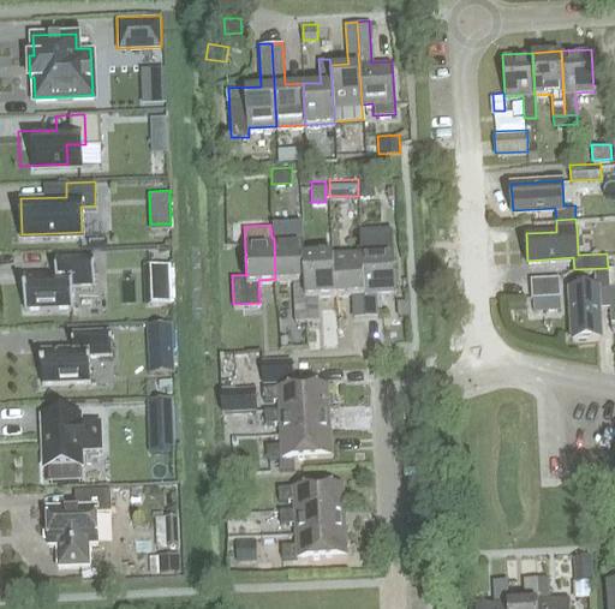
[(392,227),(359,228),(360,250),(363,292),(363,300),(364,315),(377,314),(376,291),(395,290),(392,227)]
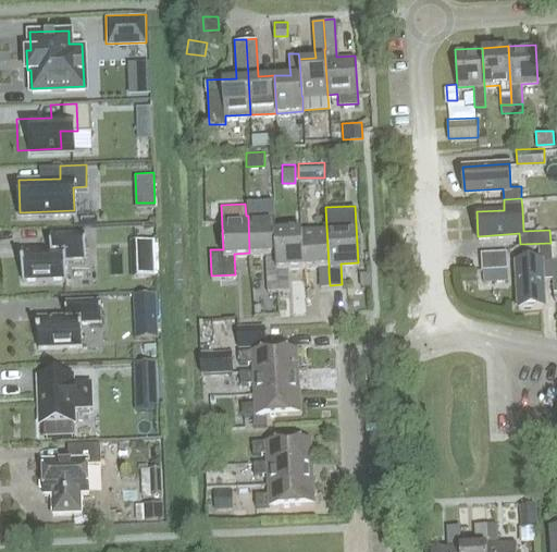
[(274,215),(248,216),(249,253),(265,253),(268,289),(277,287),(276,276),(275,252),(274,230),(275,230),(274,215)]
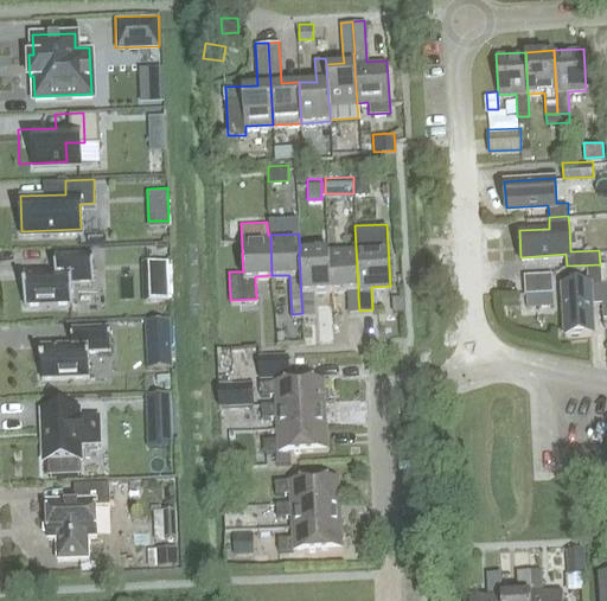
[(356,247),(327,249),(330,289),(347,288),(349,311),(359,311),(358,296),(358,288),(356,247)]
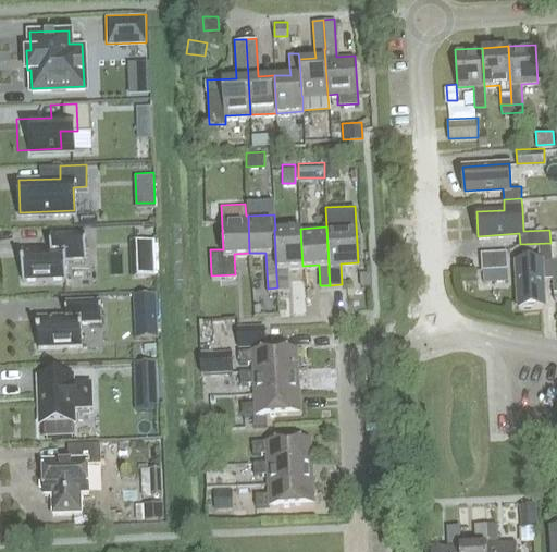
[(300,229),(275,230),(274,230),(275,252),(276,276),(277,287),(288,287),(287,267),(302,266),(300,229)]
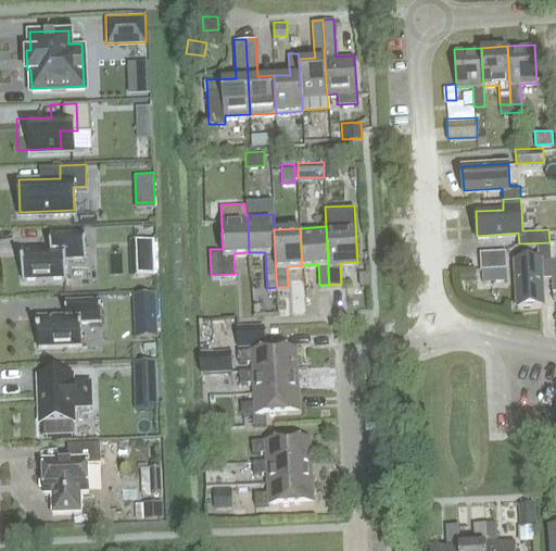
[(50,246),(21,247),(22,277),(65,276),(65,257),(85,255),(85,229),(50,230),(50,246)]
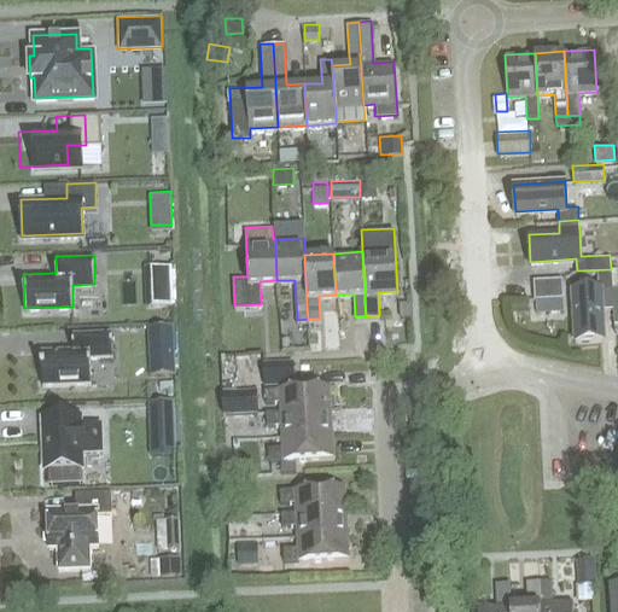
[(150,302),(175,301),(173,261),(147,262),(150,302)]
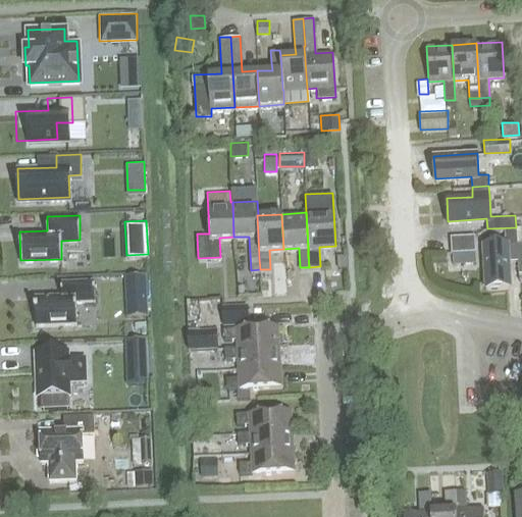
[(508,259),(518,259),(517,242),(516,227),(487,228),(487,229),(505,228),(506,242),(484,243),(486,287),(509,286),(508,259)]
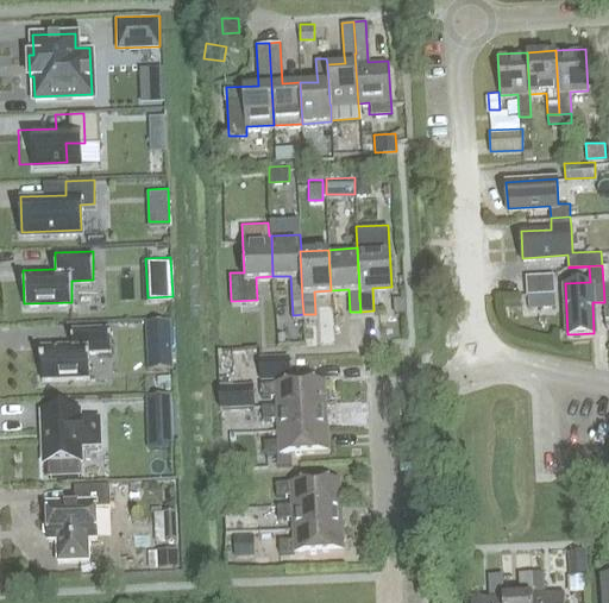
[(556,291),(554,272),(526,274),(527,293),(556,291)]
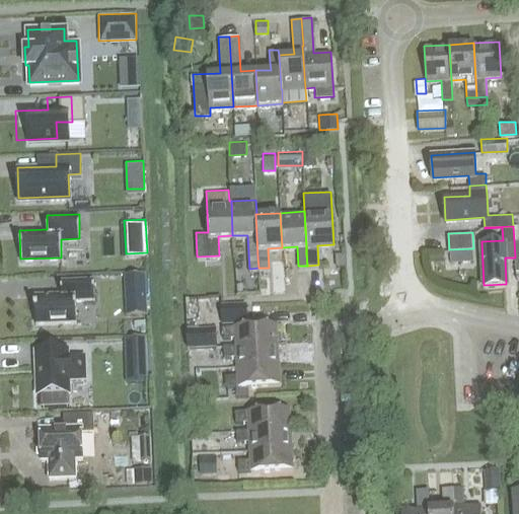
[(124,273),(125,293),(146,292),(145,272),(124,273)]
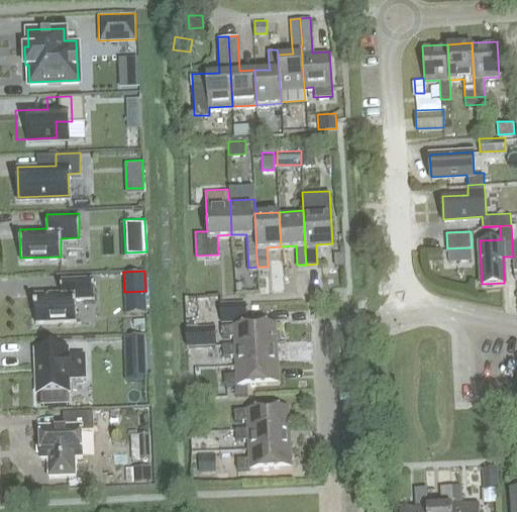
[(61,278),(61,292),(34,293),(35,321),(76,319),(75,297),(94,296),(93,276),(61,278)]
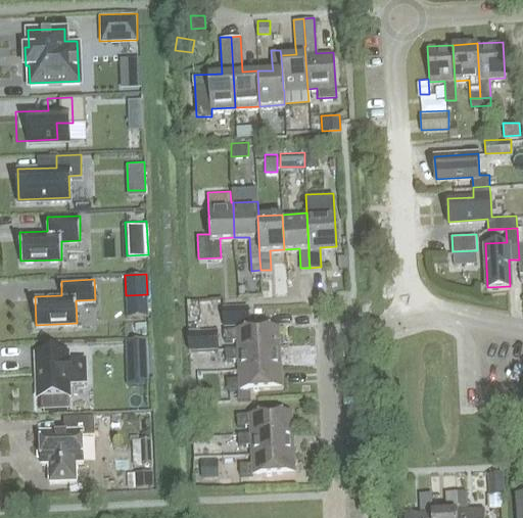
[(247,321),(246,307),(226,308),(226,322),(247,321)]
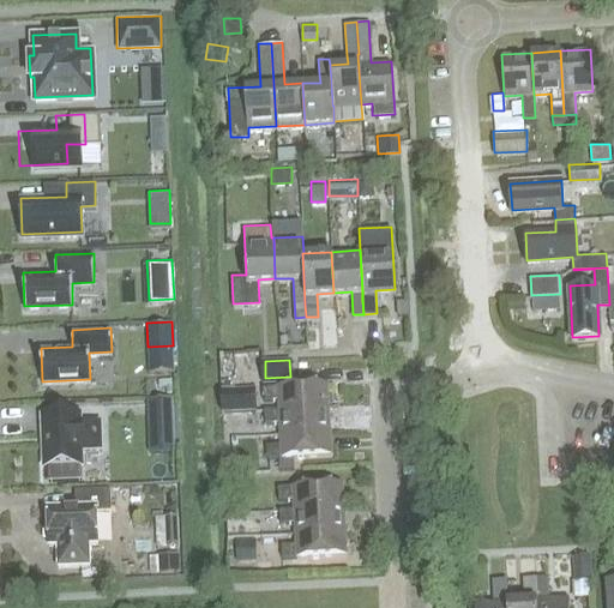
[(277,397),(278,407),(278,408),(329,404),(327,380),(277,384),(263,385),(263,398),(277,397)]
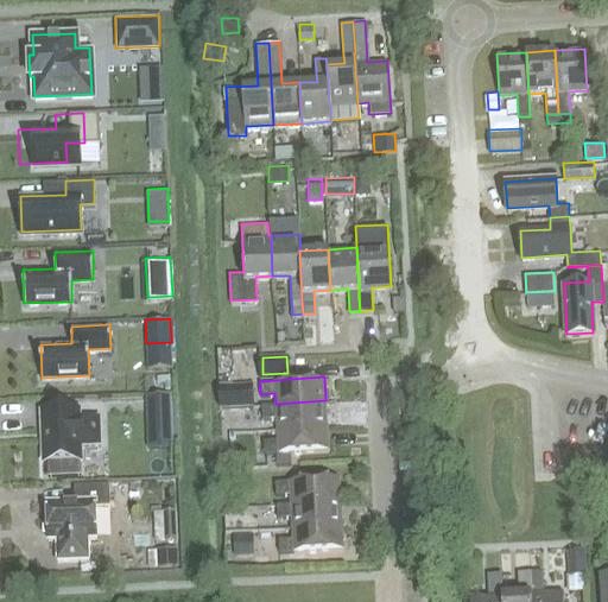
[(219,386),(220,405),(253,404),(252,385),(219,386)]
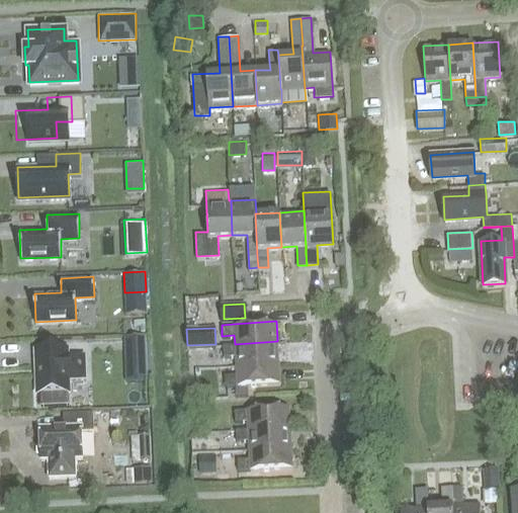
[(146,334),(125,335),(126,359),(146,358),(146,334)]
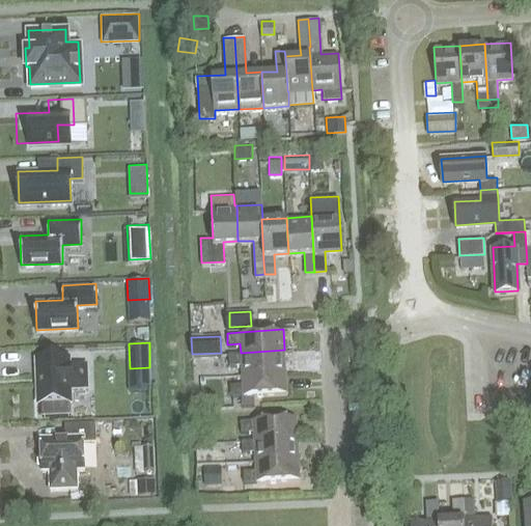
[(285,370),(284,350),(241,353),(241,352),(228,353),(228,364),(241,363),(242,374),(285,370)]
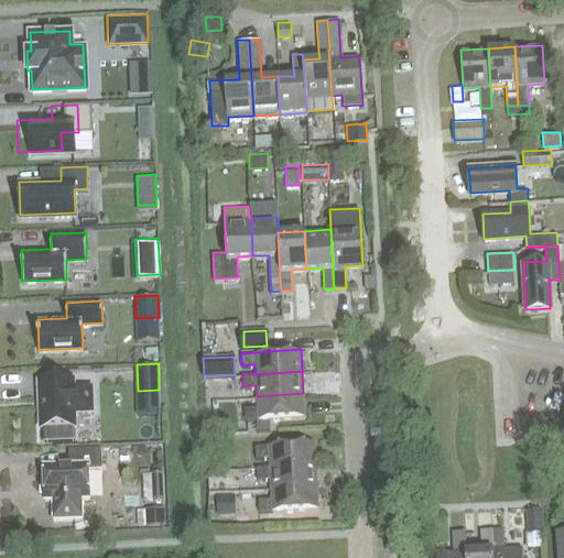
[(41,426),(74,425),(73,408),(90,408),(89,386),(72,386),(72,379),(38,380),(38,395),(40,395),(41,426)]
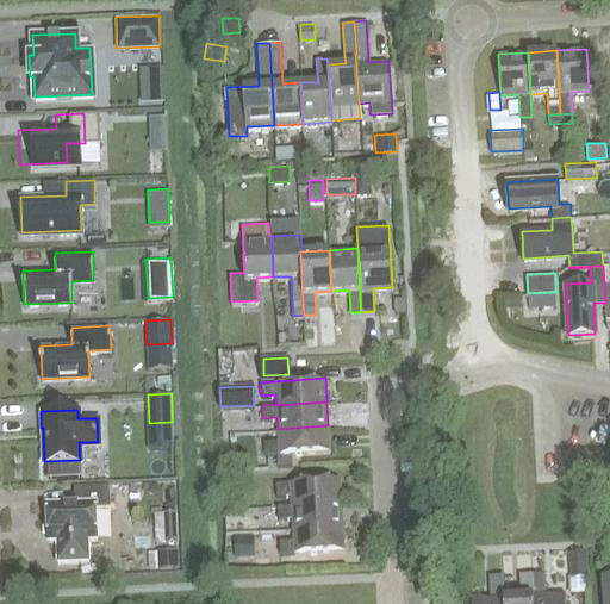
[(329,449),(328,425),(278,429),(278,439),(263,440),(265,453),(279,452),(279,453),(329,449)]
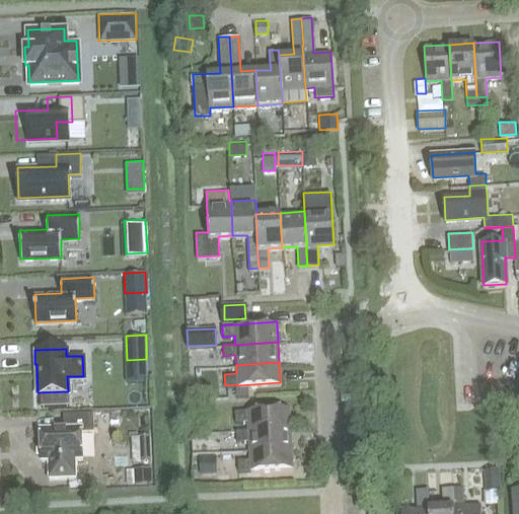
[(247,420),(247,429),(290,427),(289,407),(246,409),(234,410),(235,421),(247,420)]
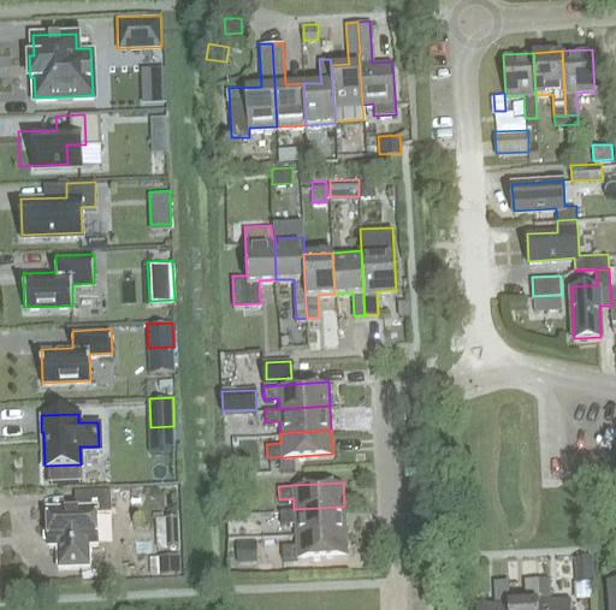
[(98,543),(96,511),(111,510),(110,487),(75,490),(75,505),(47,507),(48,544),(57,544),(58,566),(89,564),(89,543),(98,543)]
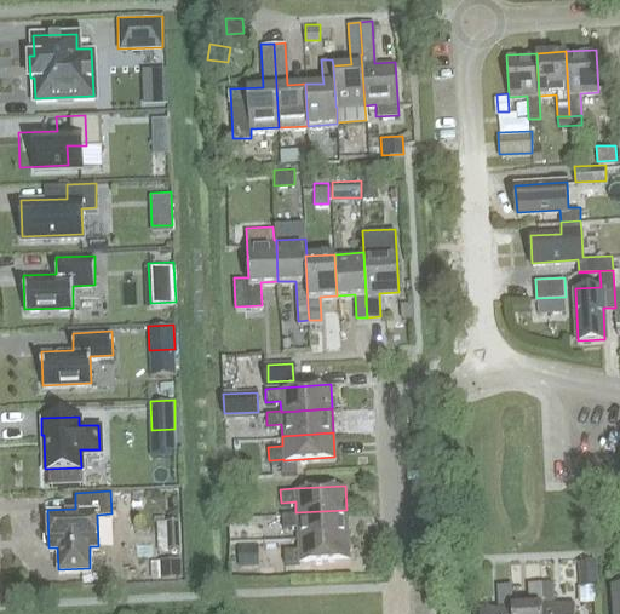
[(349,534),(346,510),(296,512),(281,512),(282,526),(297,526),(298,537),(349,534)]
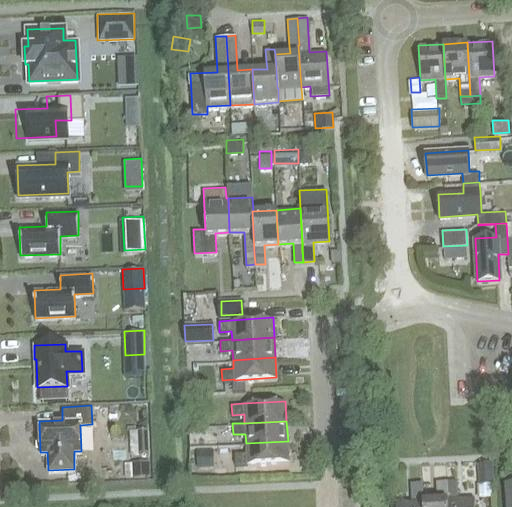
[(149,454),(148,427),(138,428),(139,454),(149,454)]
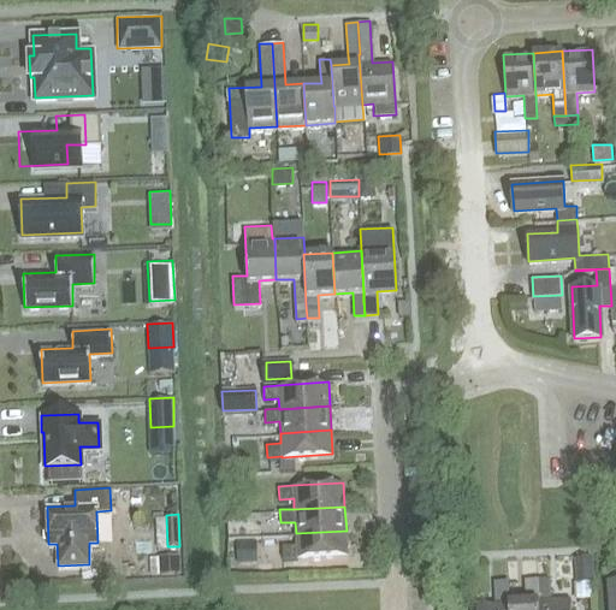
[(348,555),(347,531),(296,533),(296,544),(282,544),(283,557),(297,557),(348,555)]
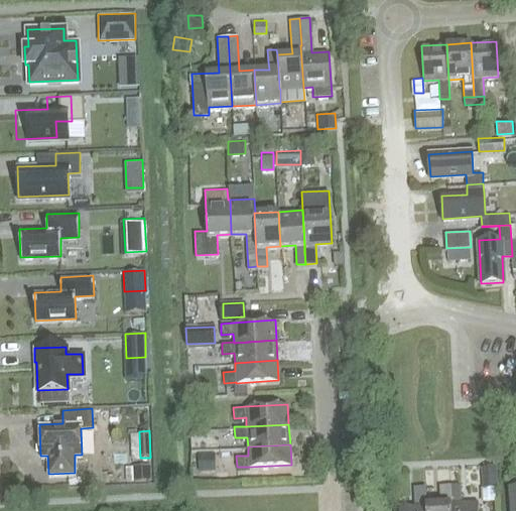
[(216,469),(215,451),(198,452),(199,470),(216,469)]
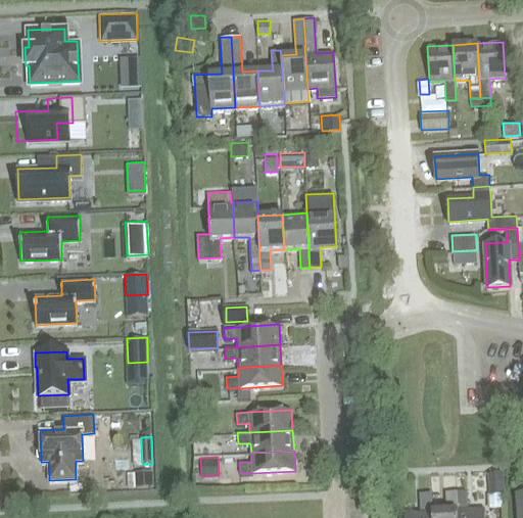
[(135,470),(135,487),(153,486),(153,469),(135,470)]
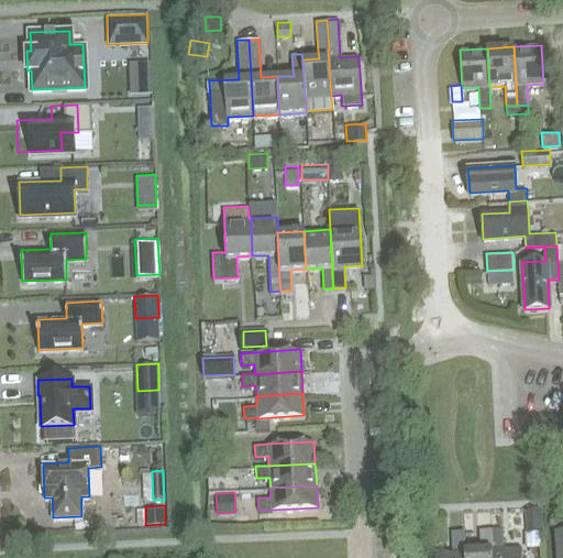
[(542,529),(541,506),(525,507),(526,531),(542,529)]
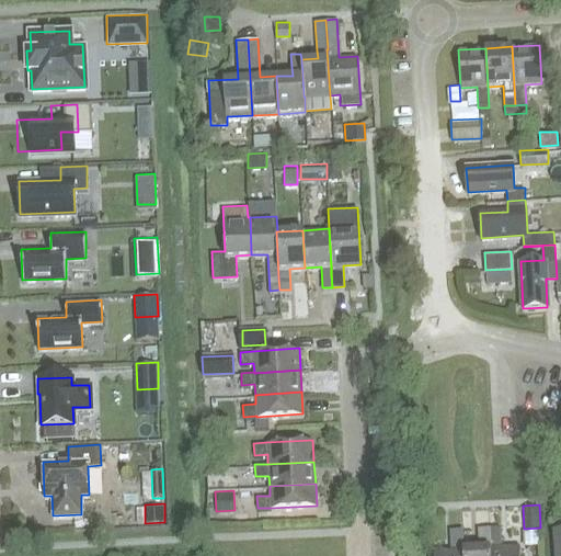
[(462,555),(489,555),(489,539),(489,525),(478,526),(479,547),(464,548),(462,548),(462,555)]
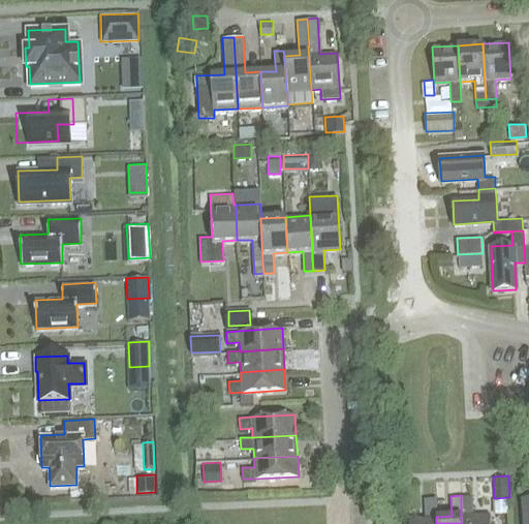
[(461,507),(461,523),(489,523),(490,514),(472,515),(471,495),(461,495),(461,507)]
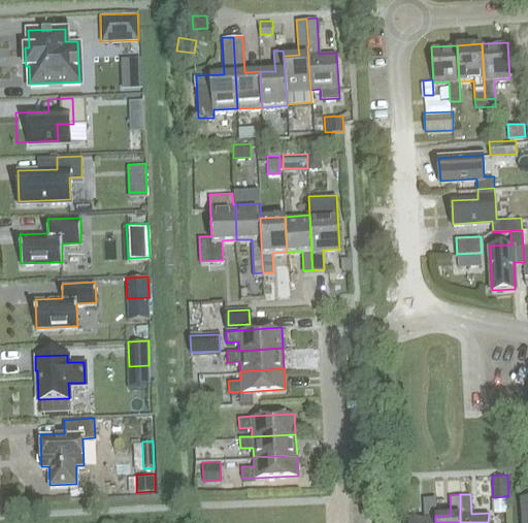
[(407,522),(435,522),(435,516),(436,516),(435,495),(424,496),(425,516),(407,517),(407,522)]
